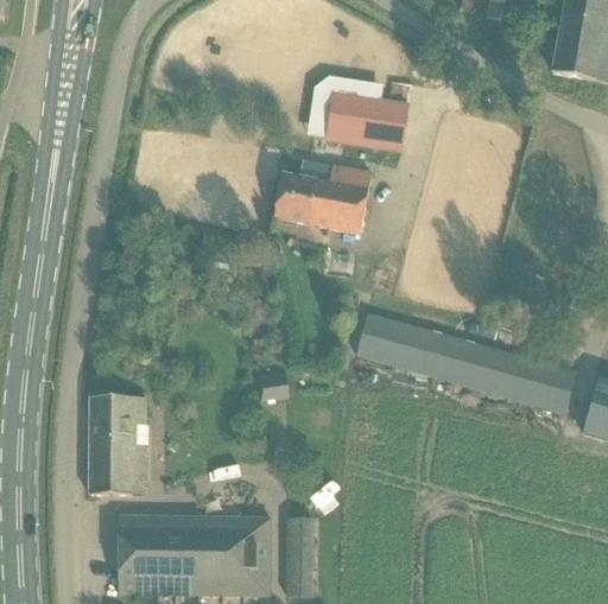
[(564,0),(552,74),(607,83),(607,0),(564,0)]
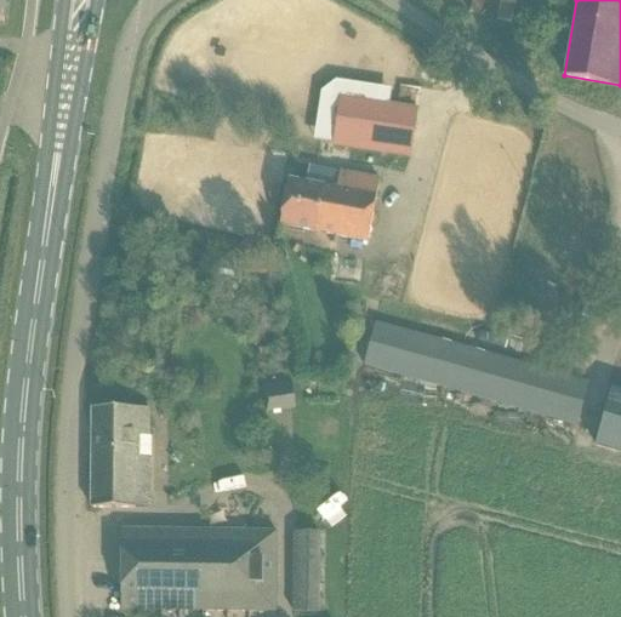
[(340,98),(332,142),(357,146),(411,155),(419,110),(340,98)]
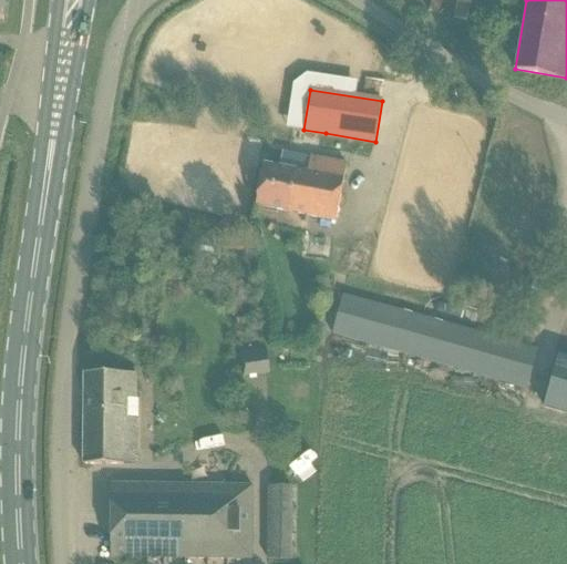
[(278,165),(263,163),(255,204),(336,218),(346,162),(281,150),(278,165)]
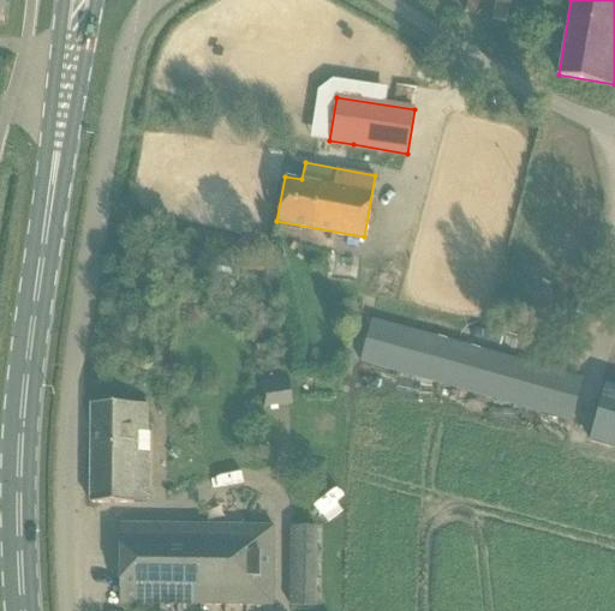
[(360,360),(571,419),(581,377),(371,318),(360,360)]
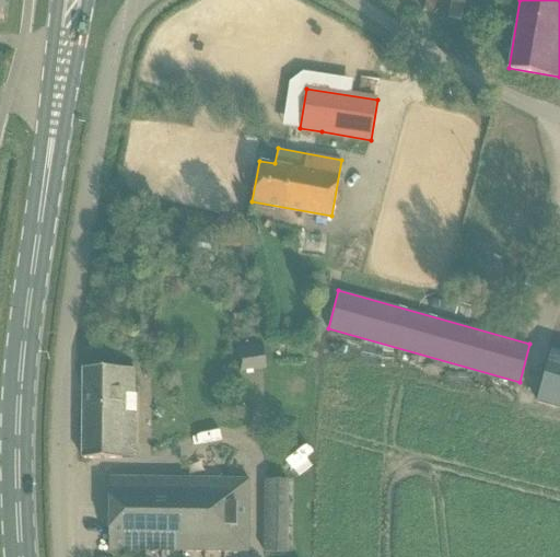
[(237,366),(261,367),(263,344),(238,343),(237,366)]
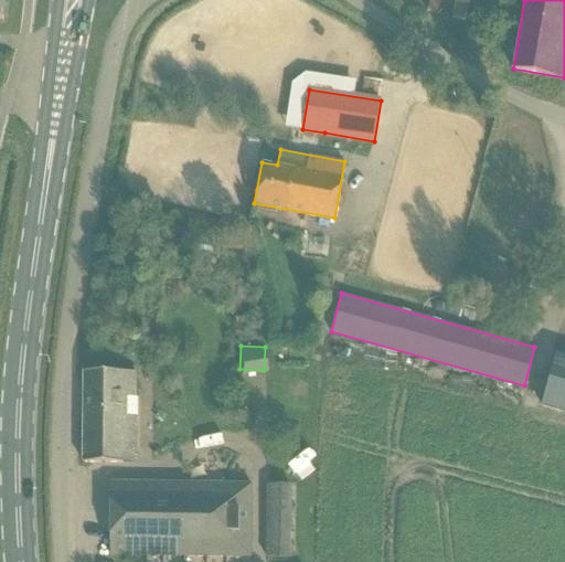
[(564,354),(556,352),(541,403),(564,410),(564,354)]
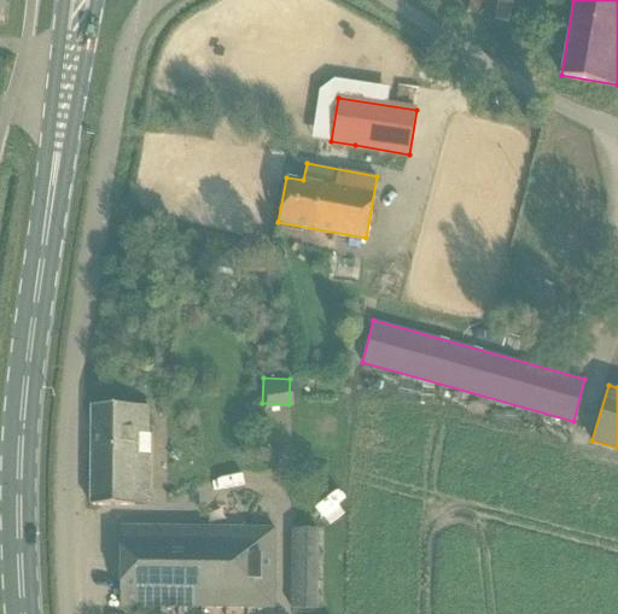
[(134,504),(134,493),(134,432),(147,432),(147,404),(92,404),(91,503),(134,504)]
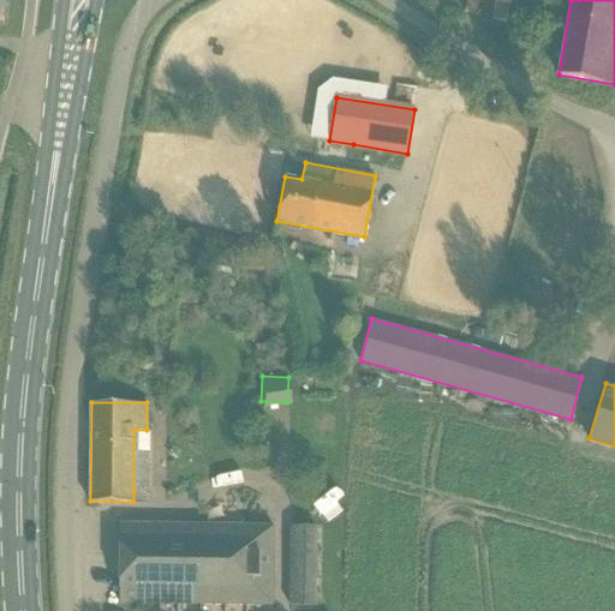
[(273,523),(232,523),(120,522),(119,601),(272,604),(273,523)]
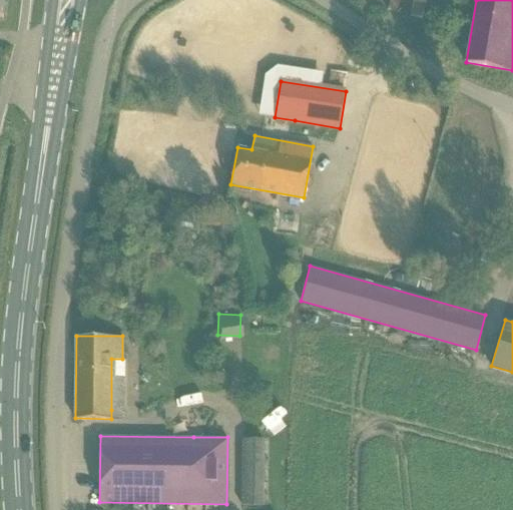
[(264,438),(240,438),(241,505),(264,505),(264,438)]
